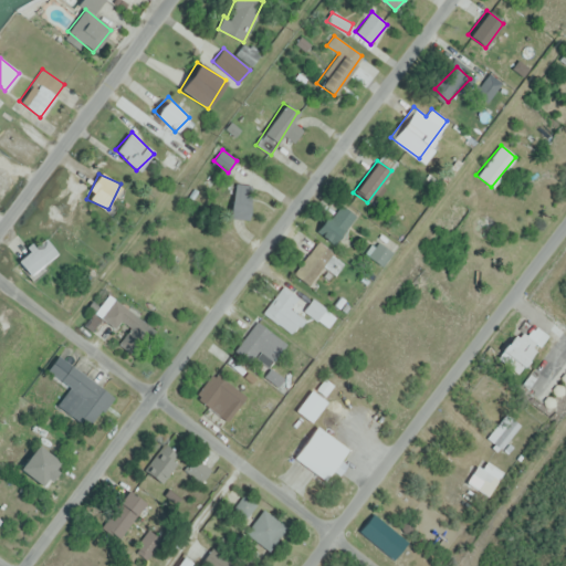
[(250,184),(231,184),(231,219),(250,219),(250,184)]
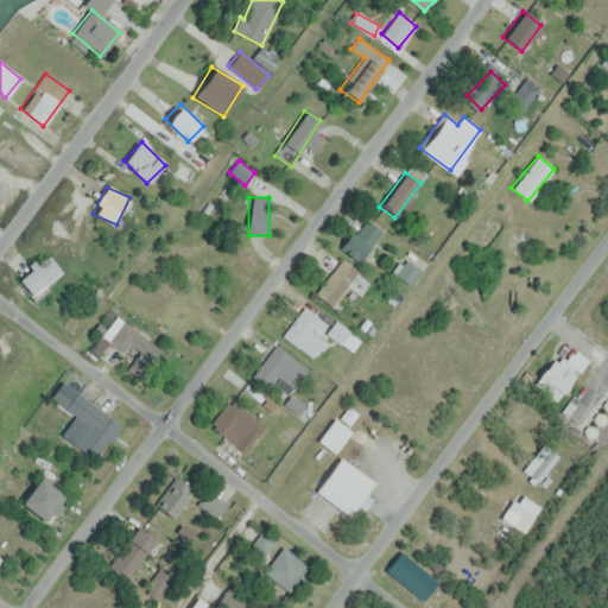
[(340,244),(355,261),(382,236),(368,219),(340,244)]
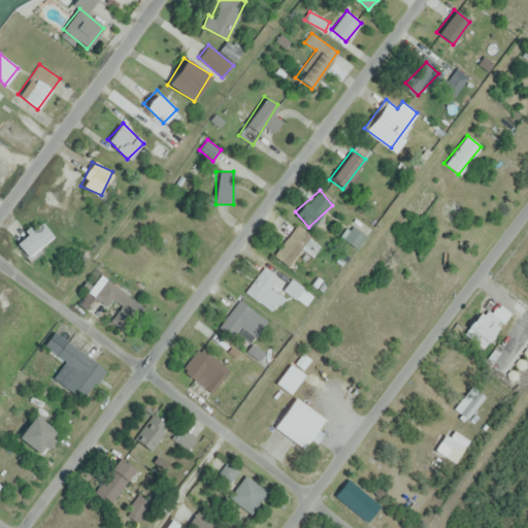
[(17,243),(27,258),(54,237),(42,223),(17,243)]
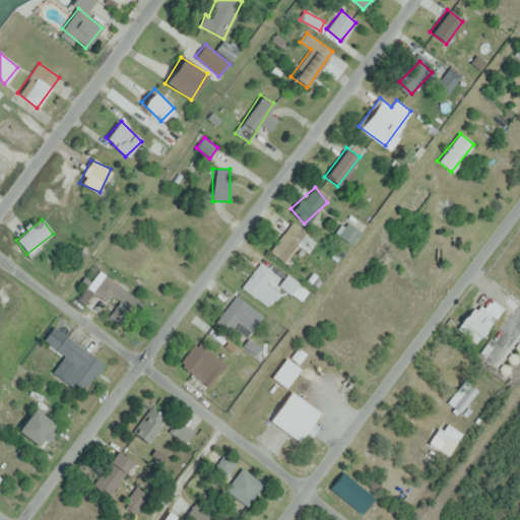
[(308,252),(316,243),(291,222),(269,250),(283,261),(298,244),(308,252)]
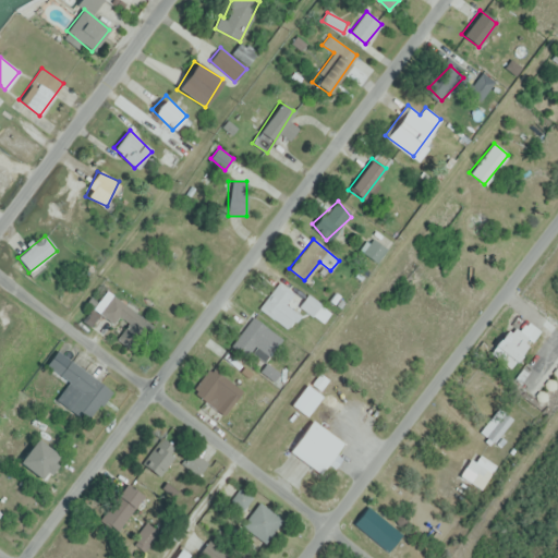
[(376,262),(386,250),(375,240),(365,253),(376,262)]
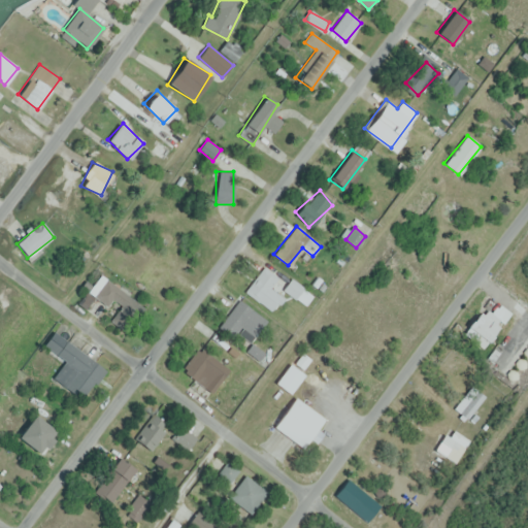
[(262,299),(278,278),(262,265),(245,287),(262,299)]
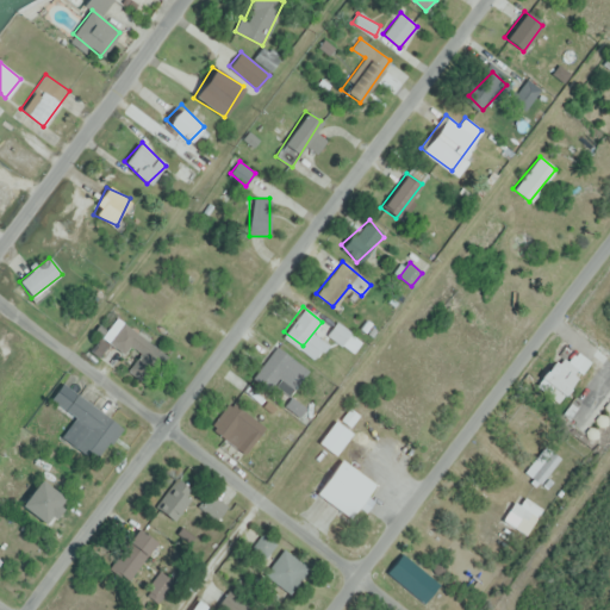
[(124,355),(134,346),(150,363),(160,354),(128,322),(109,340),(124,355)]
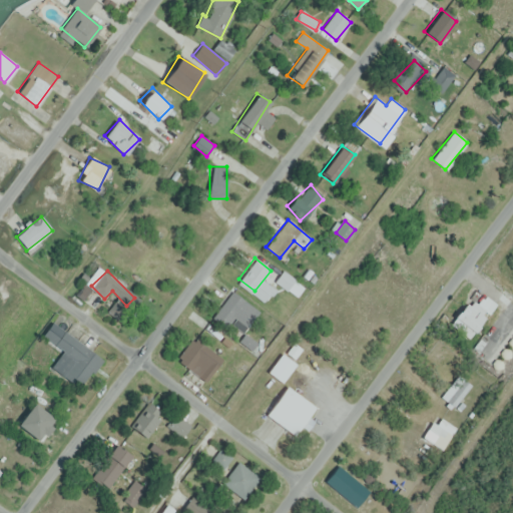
[(470,339),(496,303),(476,288),(449,324),(470,339)]
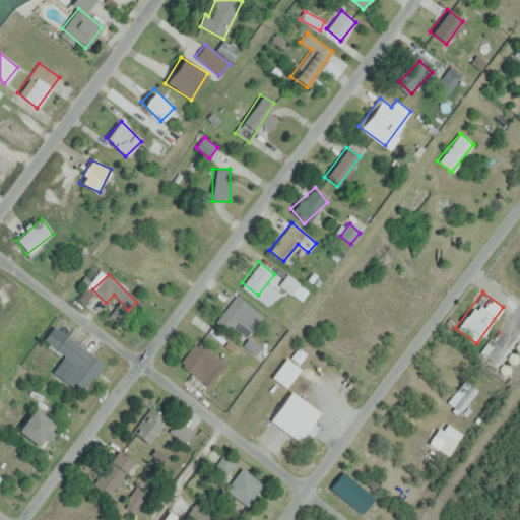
[(229,333),(238,326),(245,334),(262,321),(242,296),(215,317),(229,333)]
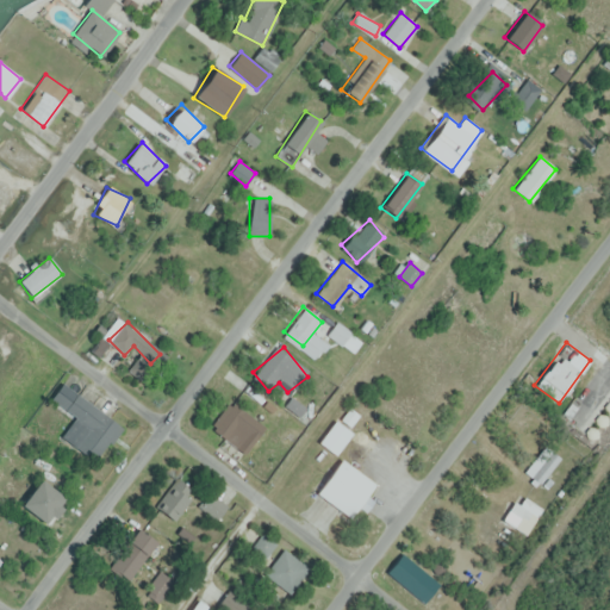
[(97,462),(122,427),(61,383),(50,400),(75,418),(62,437),(97,462)]
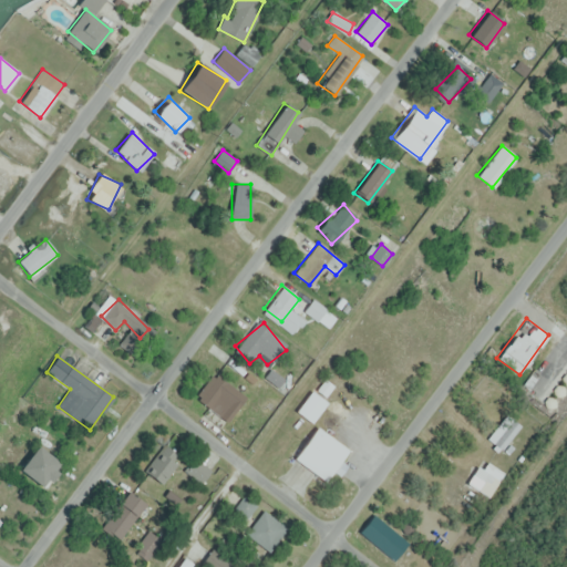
[(212,373),(195,399),(230,421),(247,394),(212,373)]
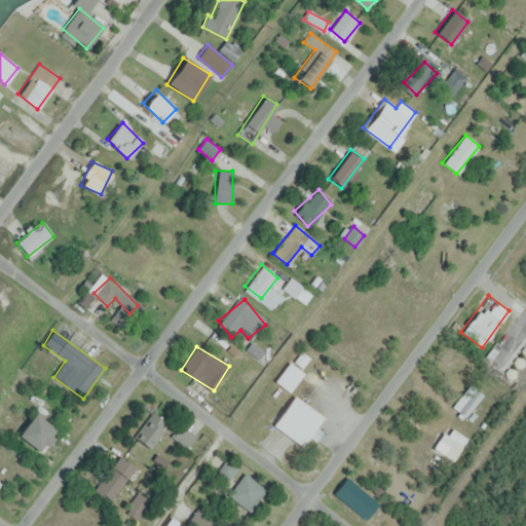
[(452,408),(465,418),(483,396),(471,385),(452,408)]
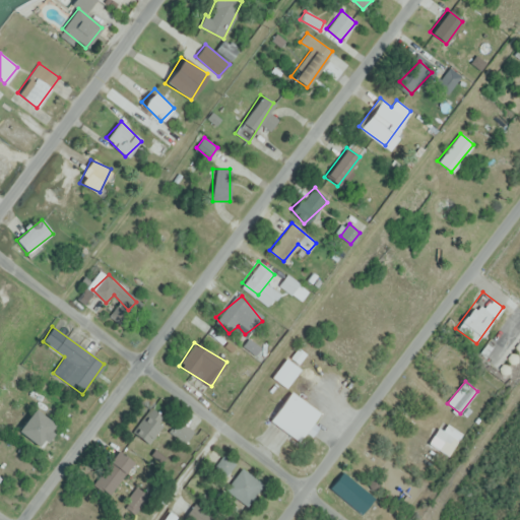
[(319,413),(290,391),(269,417),(297,441),(319,413)]
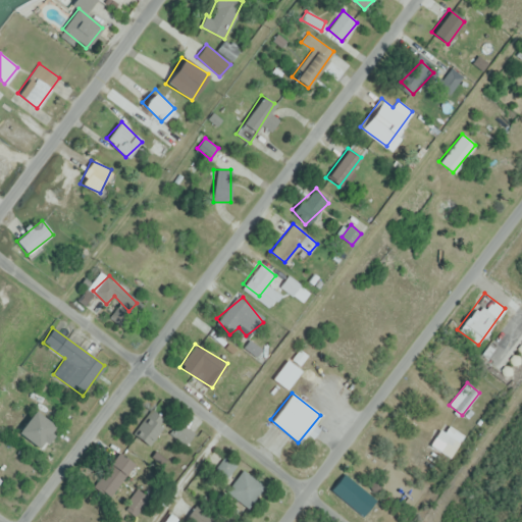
[(135,436),(151,446),(166,417),(150,408),(135,436)]
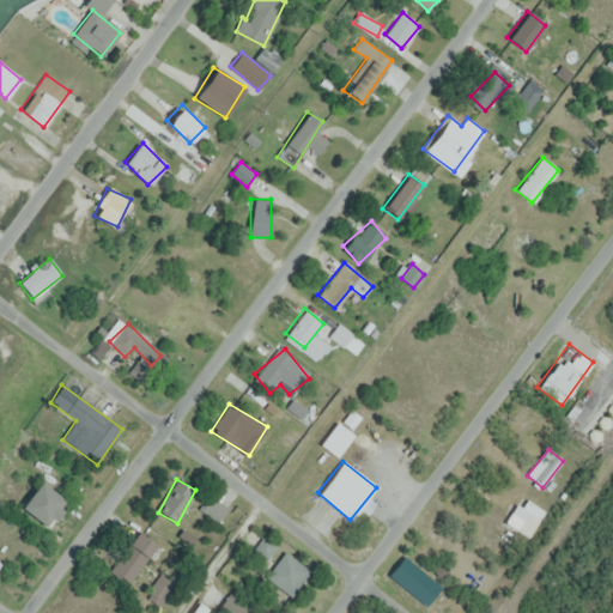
[(199,507),(218,522),(228,509),(210,493),(199,507)]
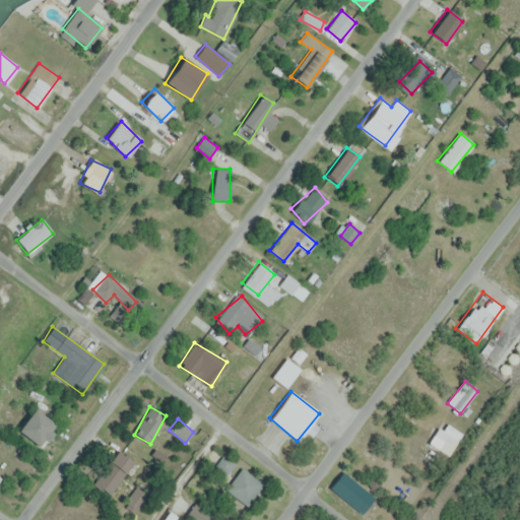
[(428,443),(448,456),(463,434),(443,420),(428,443)]
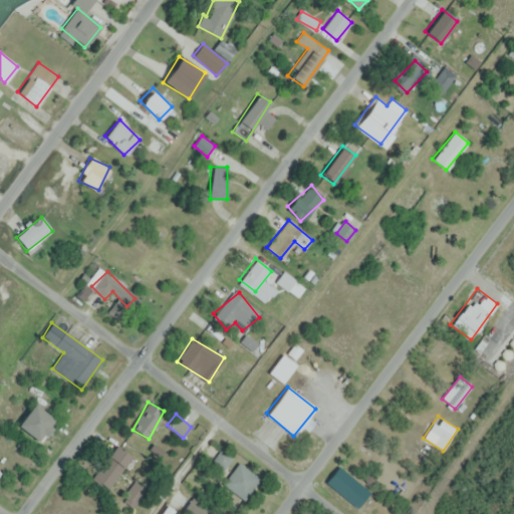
[(223,470),(233,459),(223,450),(213,461),(223,470)]
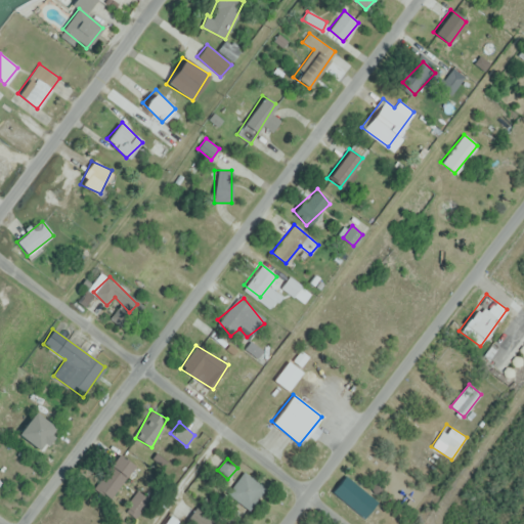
[(227,493),(249,510),(266,488),(245,472),(227,493)]
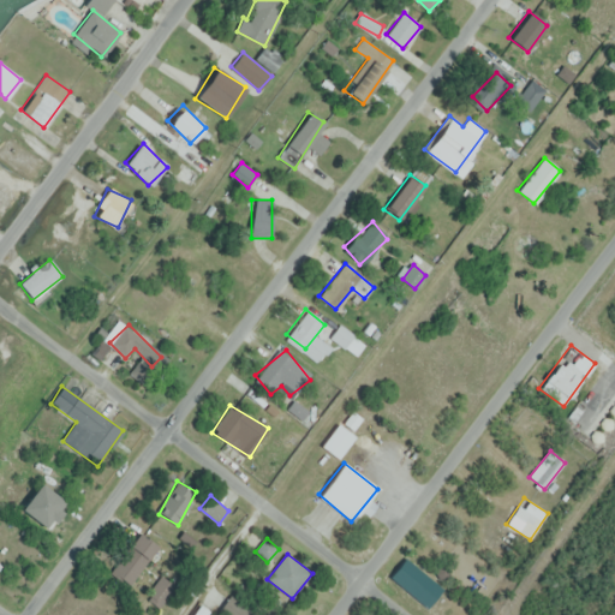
[(255,614),(231,596),(222,608),(231,614),(255,614)]
